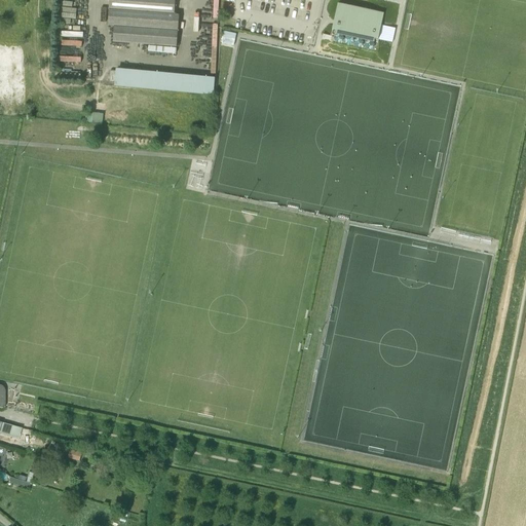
[(110,0),(108,26),(115,27),(113,42),(177,47),(180,15),(175,14),(175,0),(110,0)]
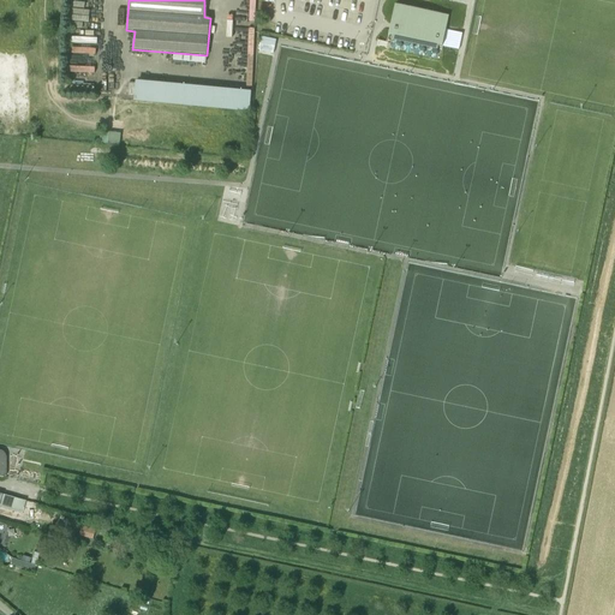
[(389,35),(443,47),(449,16),(395,5),(389,35)]
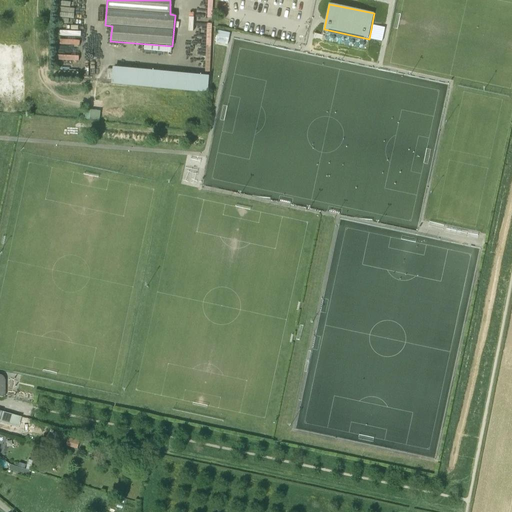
[(218,29),(217,41),(229,42),(230,30),(218,29)]
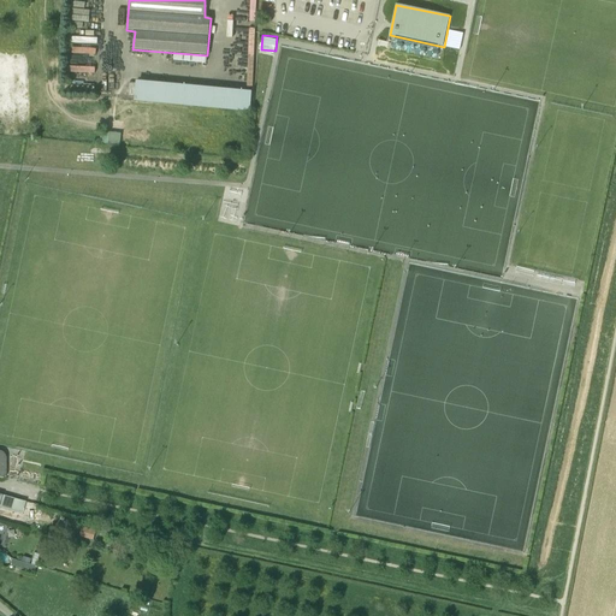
[(135,100),(250,111),(252,92),(136,81),(135,100)]
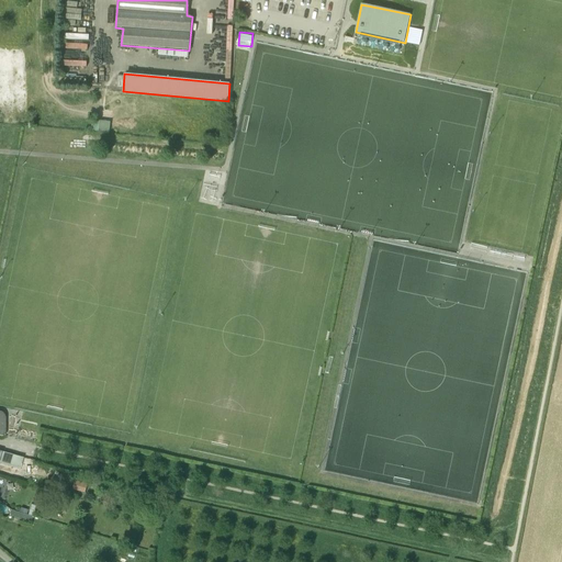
[(23,458),(19,457),(0,451),(0,462),(20,468),(23,458)]
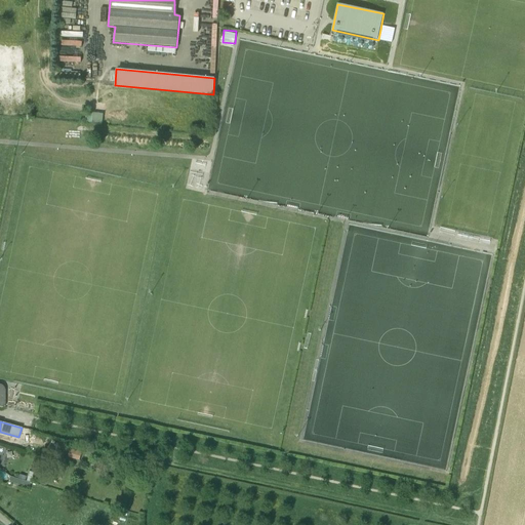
[(68,457),(79,460),(82,452),(70,449),(68,457)]
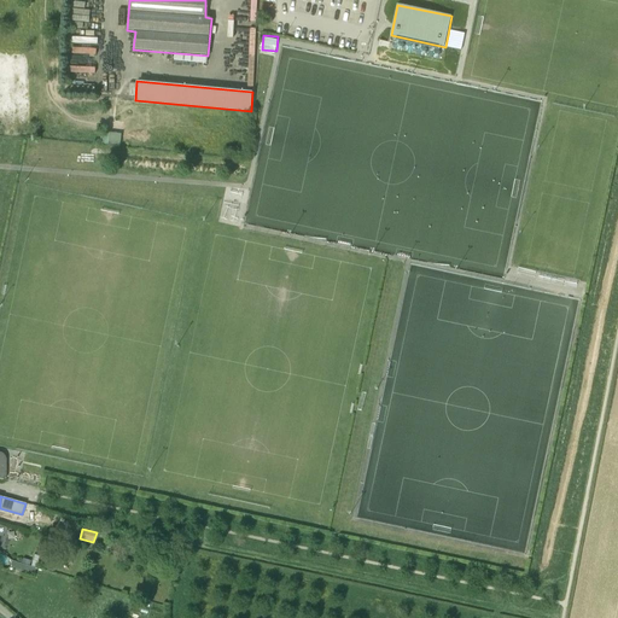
[(25,573),(24,576),(33,578),(35,569),(11,563),(10,569),(25,573)]
